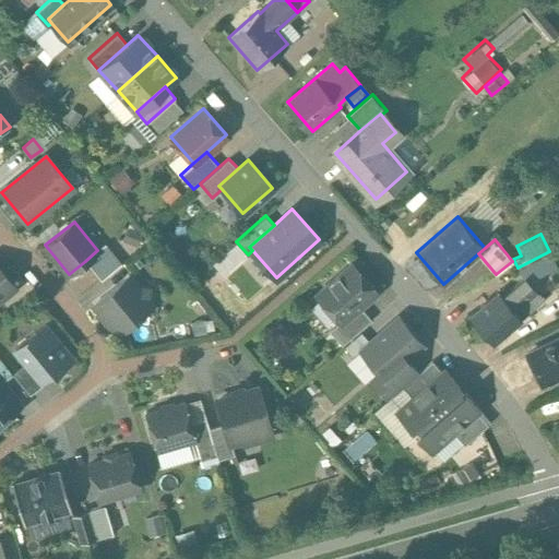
[(97,250),(85,261),(102,281),(121,264),(105,244),(97,250)]
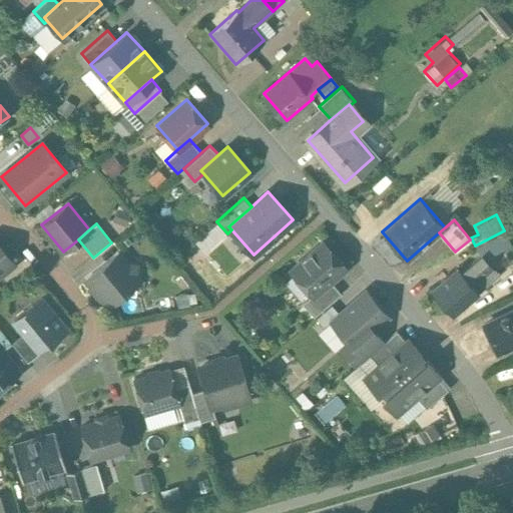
[(506,232),(476,248),(480,255),(481,254),(485,259),(512,243),(506,232)]
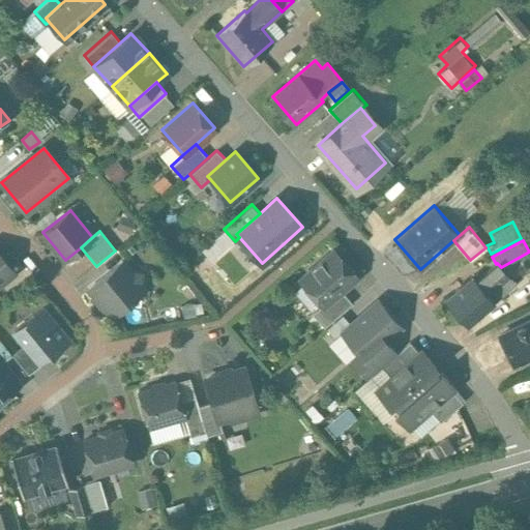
[(332,249),(300,278),(322,304),(324,305),(341,291),(356,276),(332,249)]
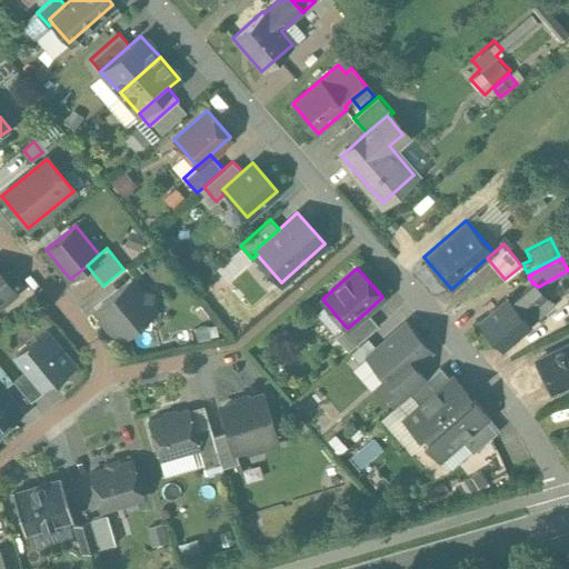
[(0,305),(15,293),(0,275),(0,305)]
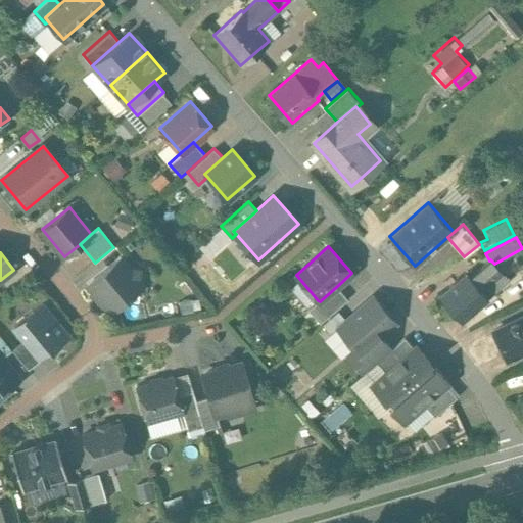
[(121,258),(88,285),(109,313),(127,298),(137,299),(139,271),(130,270),(121,258)]
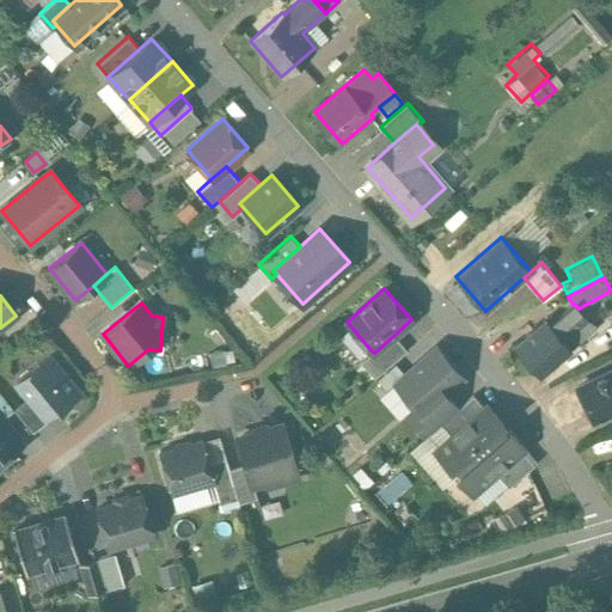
[(573,305),(550,324),(545,318),(515,344),(540,374),(571,348),(564,340),(587,319),(579,308),(574,304),(573,305)]
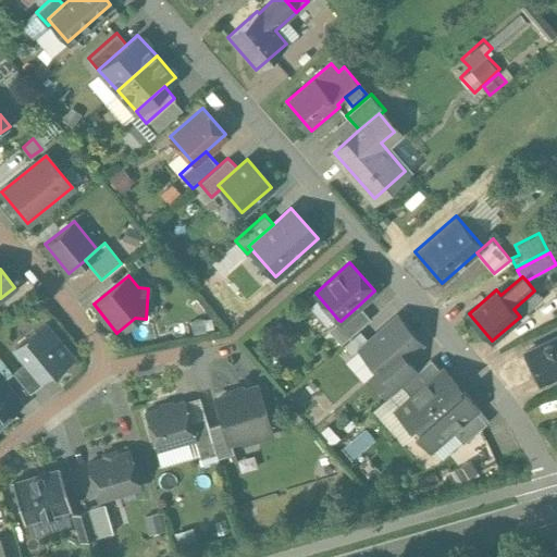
[(534,291),(514,309),(520,317),(542,298),(534,291)]
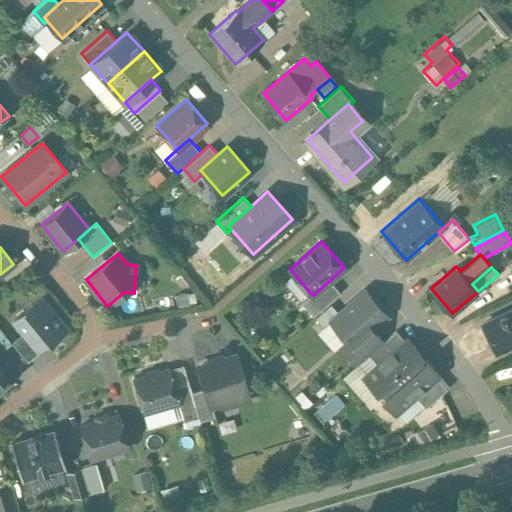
[(329,281),(313,295),(311,294),(301,303),(313,316),(340,293),(329,281)]
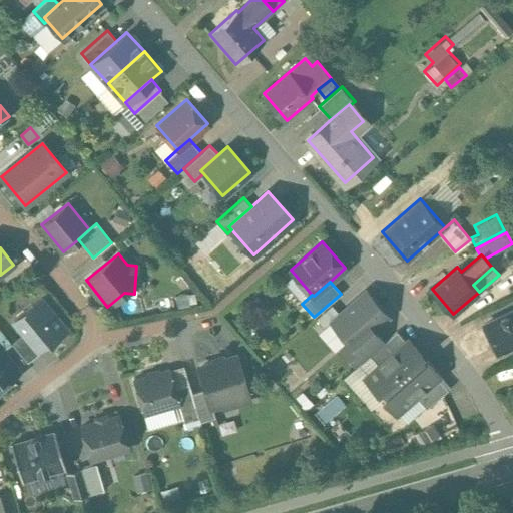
[(365,291),(331,321),(349,342),(353,347),(373,330),(388,317),(365,291)]
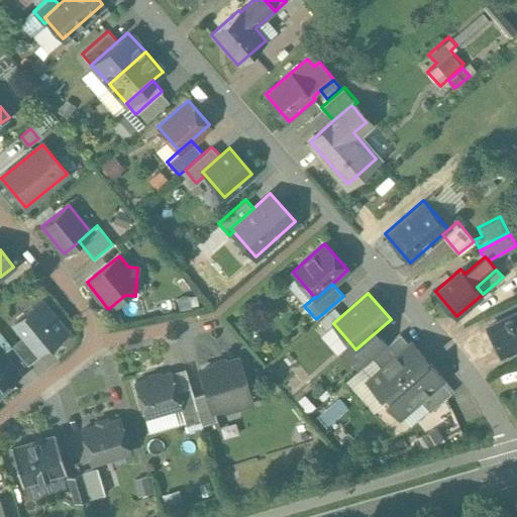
[(41,301),(13,324),(24,337),(37,353),(38,353),(49,344),(50,345),(65,334),(66,330),(41,301)]
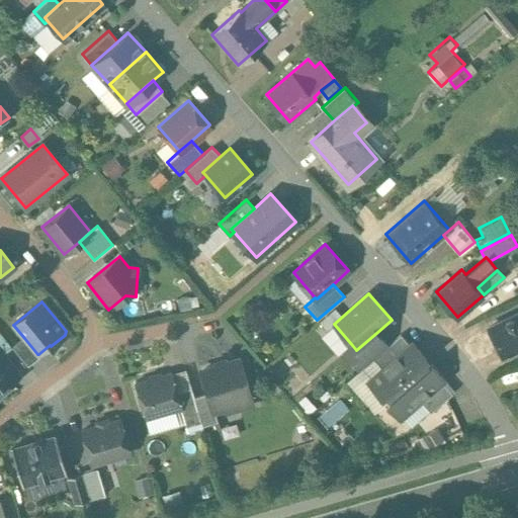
[(517,312),(489,327),(502,354),(517,346),(517,312)]
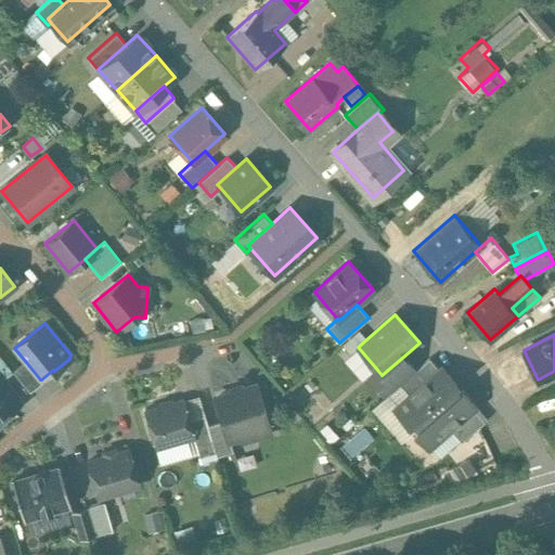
[(12,373),(0,357),(0,379),(2,379),(2,381),(12,373)]
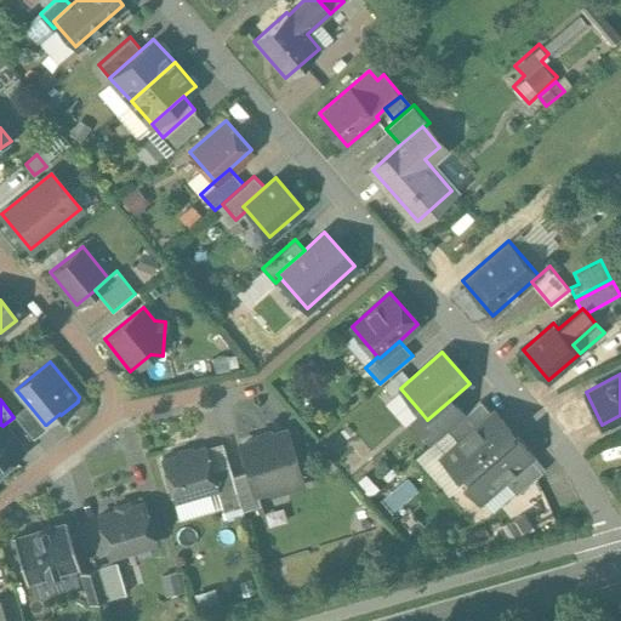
[(451,399),(427,420),(422,414),(412,421),(432,443),(434,440),(446,429),(465,414),(451,399)]
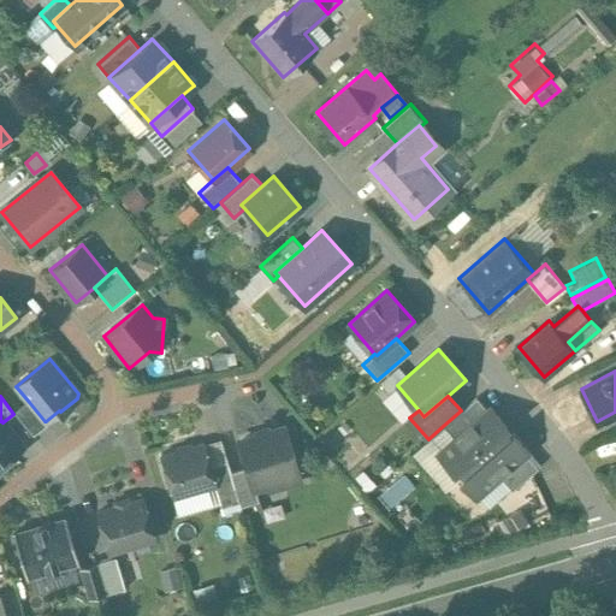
[(461,410),(443,426),(454,438),(486,409),(475,397),(461,410)]
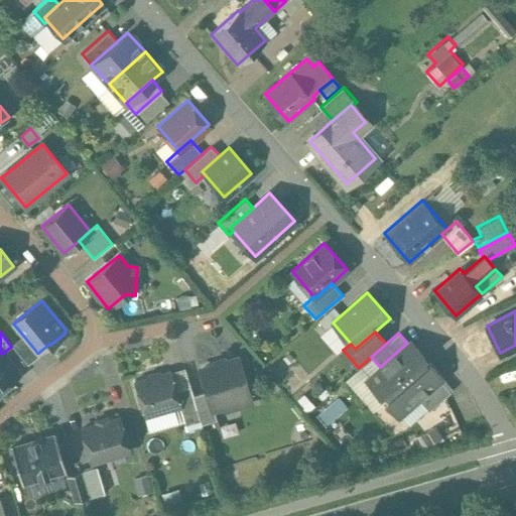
[(37,353),(24,337),(12,347),(27,366),(40,356),(38,353),(37,353)]
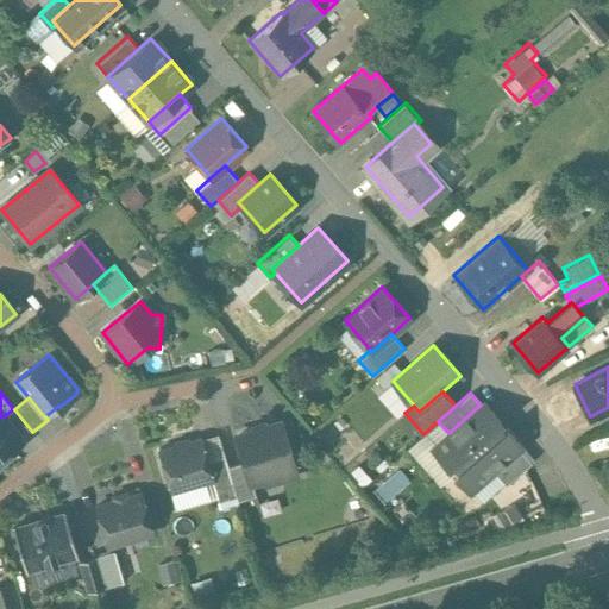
[(481,405),(449,433),(438,421),(426,432),(435,444),(432,447),(447,465),(451,463),(457,470),(454,472),(470,490),(493,470),(519,447),(521,445),(506,427),(503,429),(497,422),(500,420),(484,402),(481,405)]
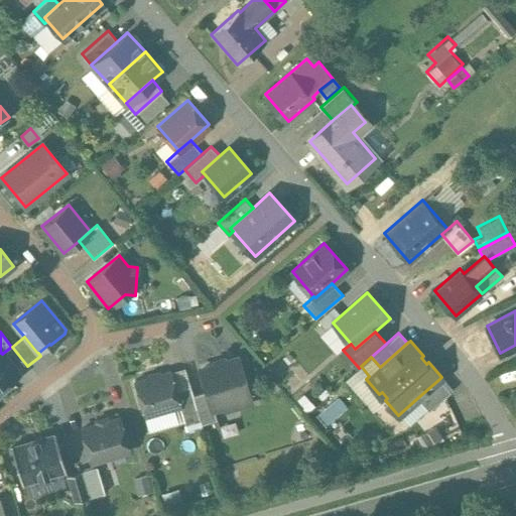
[(0,394),(6,389),(6,384),(17,375),(6,362),(7,360),(2,354),(2,353),(0,353),(0,394)]
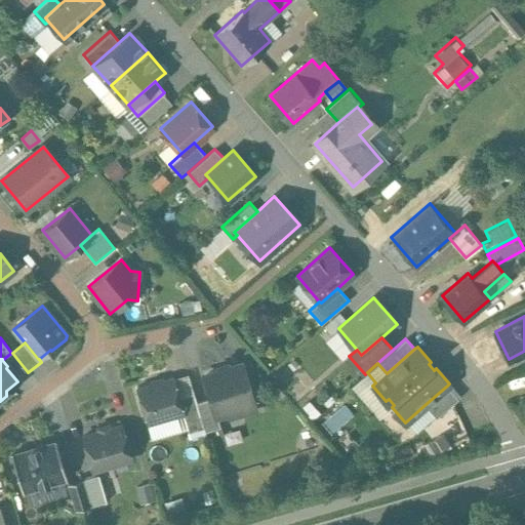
[(243,368),(204,379),(209,397),(217,426),(256,413),(243,368)]
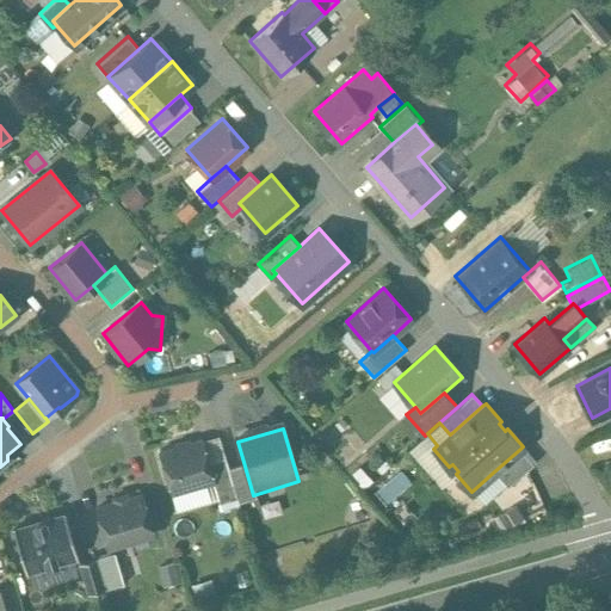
[(202,440),(159,454),(171,495),(213,482),(214,482),(209,463),(202,440)]
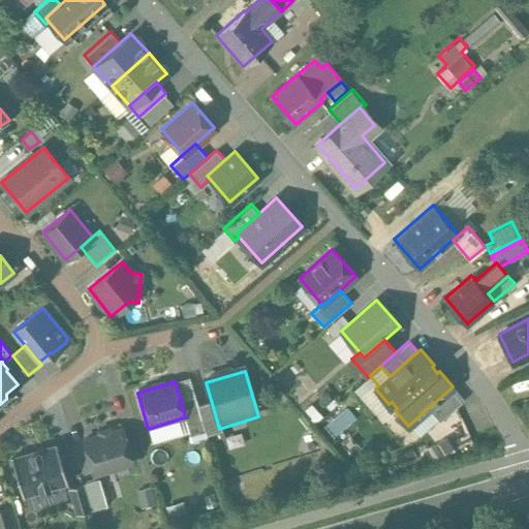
[(450,389),(428,408),(439,421),(462,401),(450,389)]
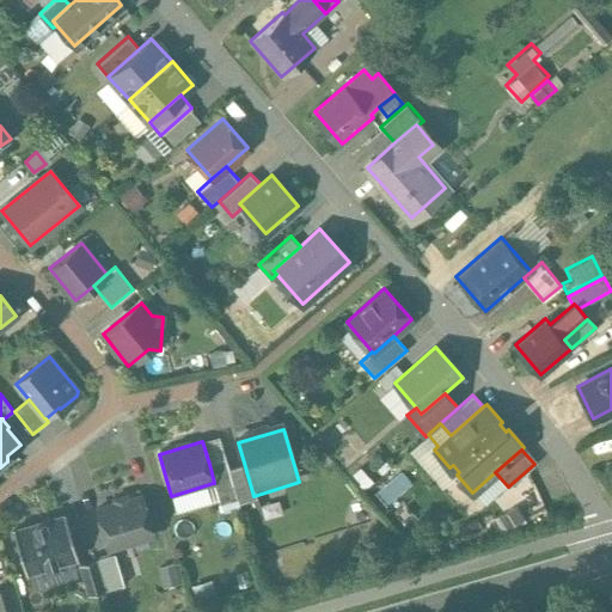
[(226,459),(209,464),(214,483),(213,483),(220,506),(238,501),(228,467),(226,459)]
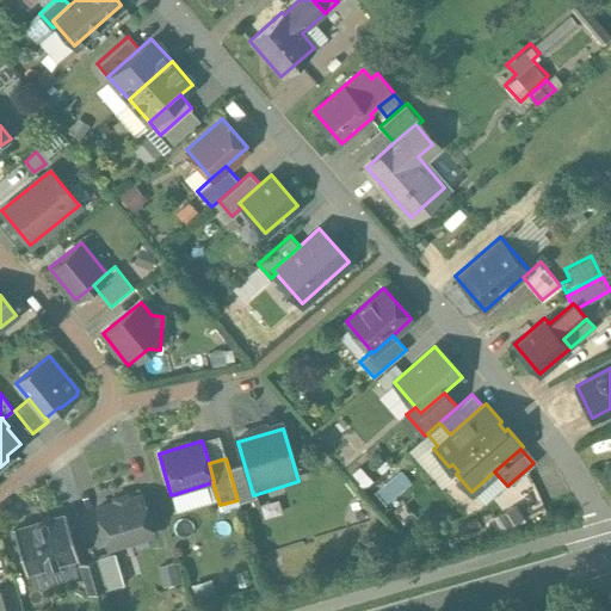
[(244,462),(228,467),(238,500),(253,495),(244,462)]
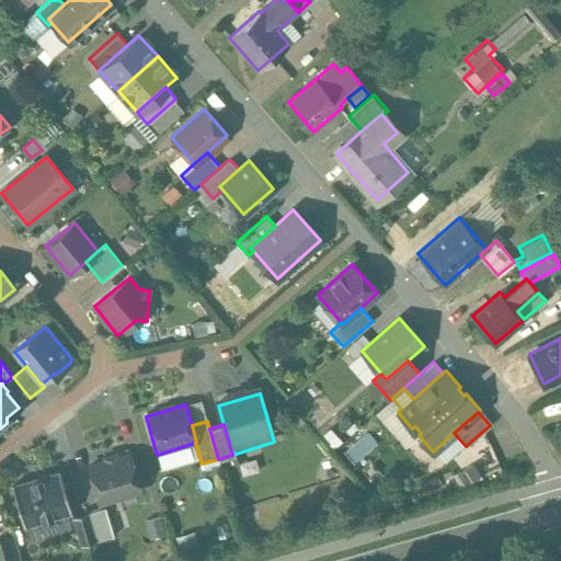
[(130,456),(88,468),(99,504),(140,492),(130,456)]
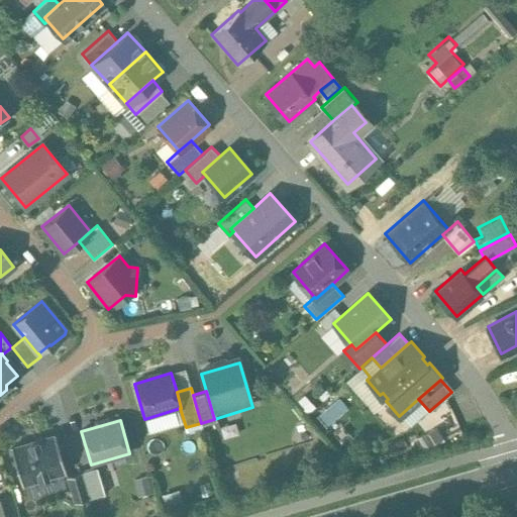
[(55,436),(11,449),(21,485),(66,473),(55,436)]
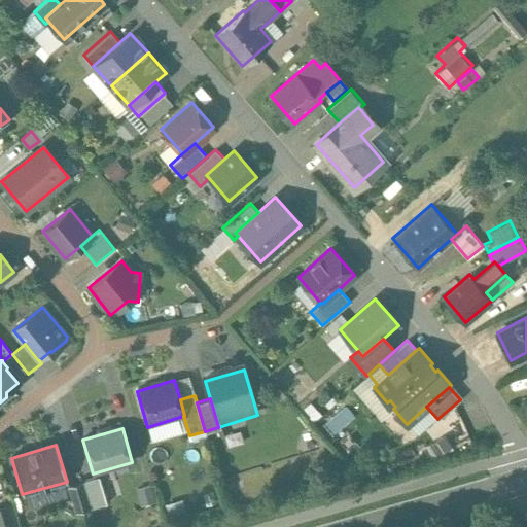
[(91,510),(82,483),(68,487),(76,514),(91,510)]
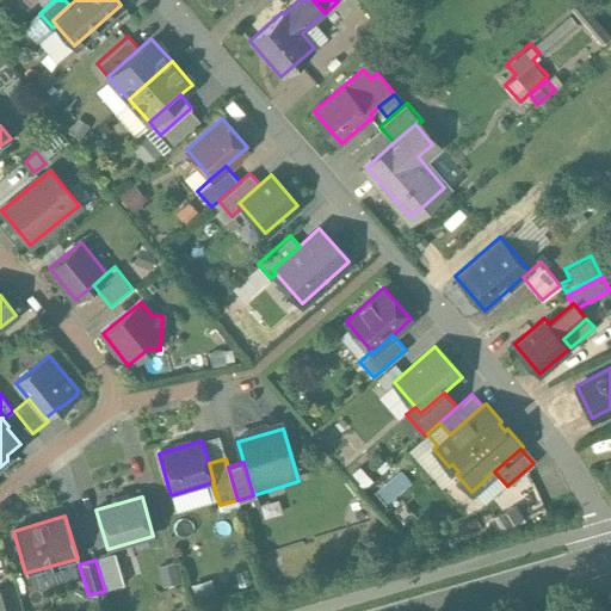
[(16,610),(10,587),(0,590),(0,610),(16,610)]
